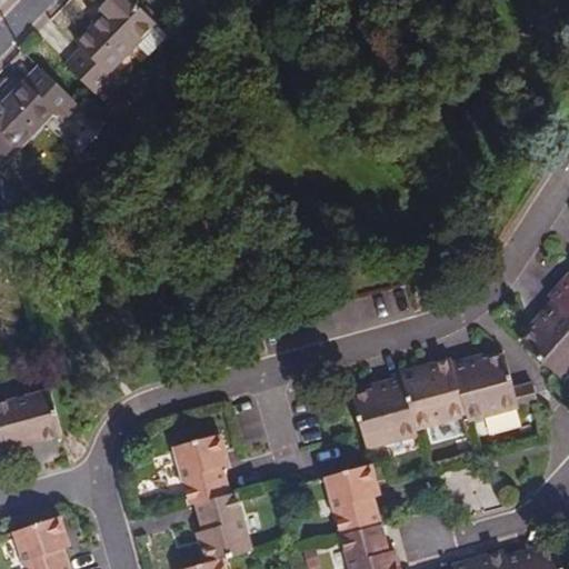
[(138,46),(159,26),(132,0),(107,0),(98,9),(103,13),(71,45),(79,53),(66,67),(99,99),(117,81),(110,75),(138,46)]
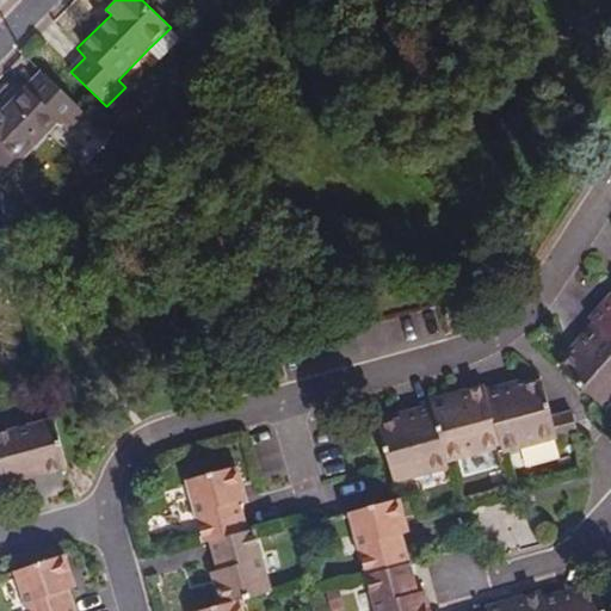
[(148,49),(159,61),(181,39),(171,28),(148,49)]
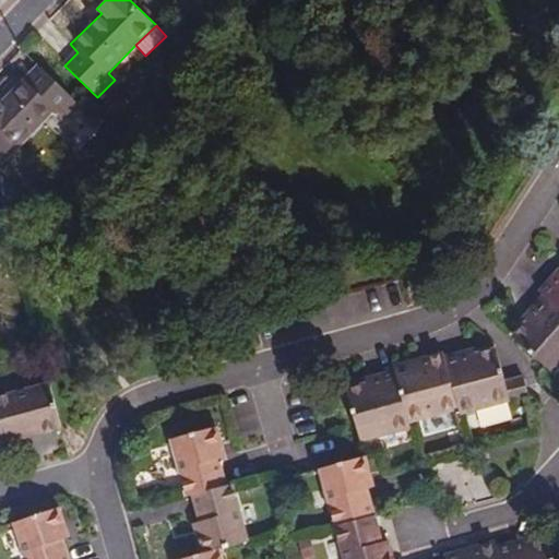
[(12,153),(10,151),(51,107),(62,117),(76,102),(42,68),(3,107),(2,105),(0,107),(0,159),(4,161),(12,153)]
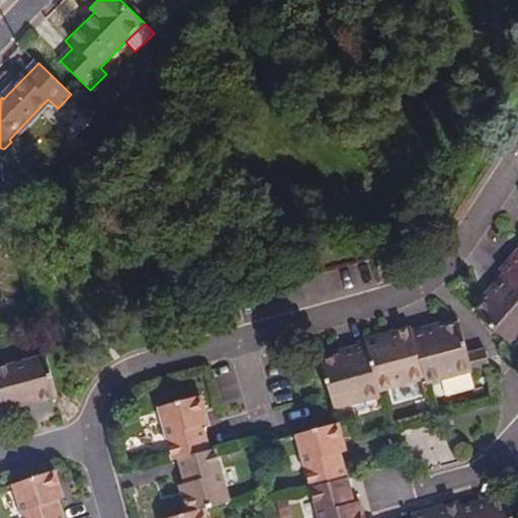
[(509,259),(517,265),(517,264),(517,251),(509,259)]
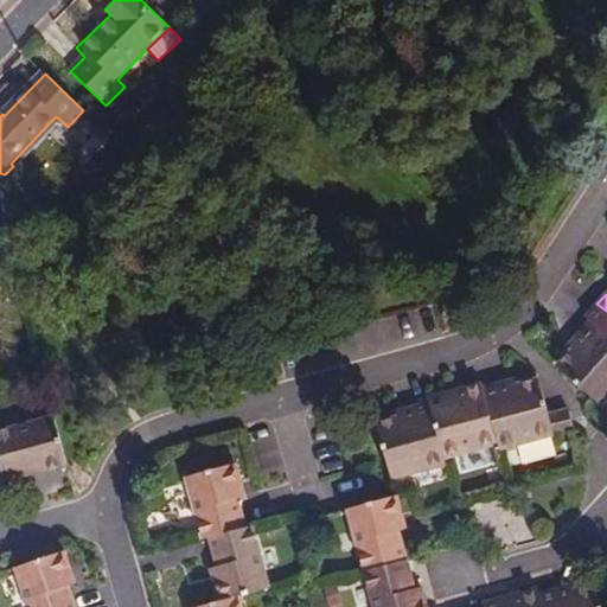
[(589,323),(606,337),(606,310),(606,311),(596,304),(585,318),(589,323)]
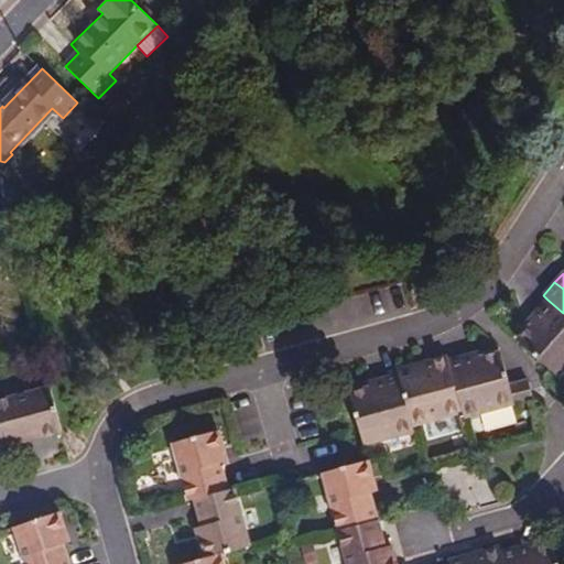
[(518,343),(556,377),(563,368),(563,313),(548,300),(535,313),(544,320),(538,327),(534,323),(532,325),(518,343)]
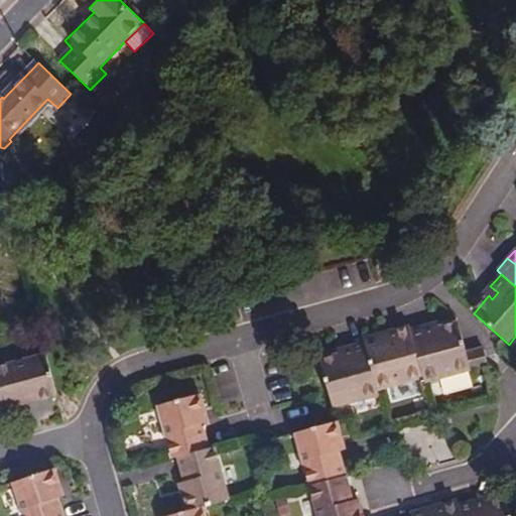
[(492,299),(498,292),(490,286),(483,294),(487,297),(489,295),(492,299)]
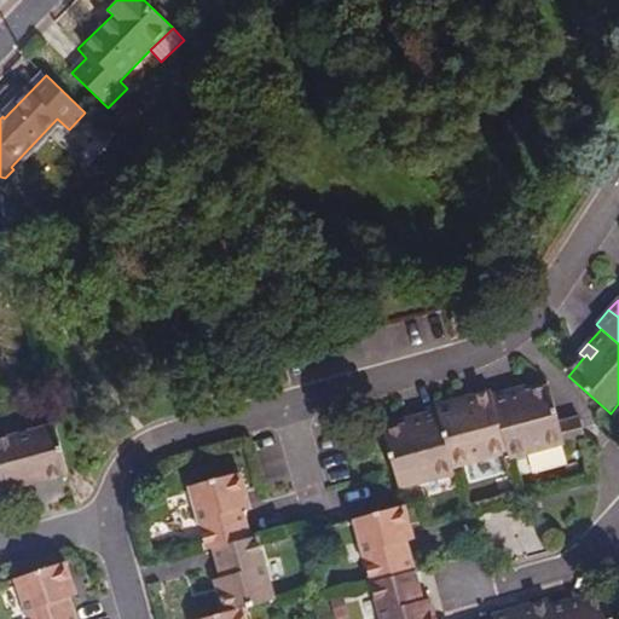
[(507,452),(508,457),(563,443),(557,421),(549,387),(525,393),(521,394),(524,400),(514,403),(510,391),(491,397),(507,452)]
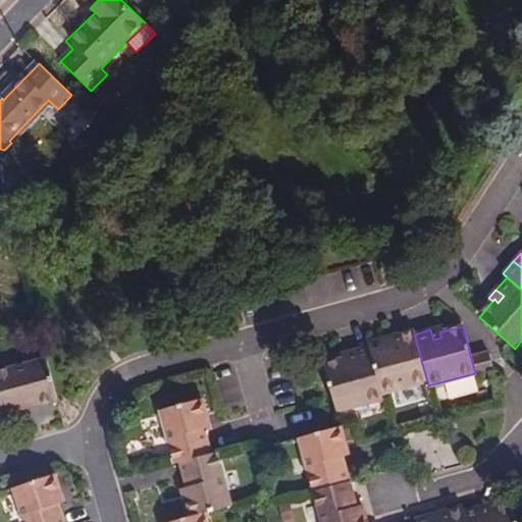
[(430,329),(433,340),(441,337),(439,332),(442,331),(441,327),(430,329)]
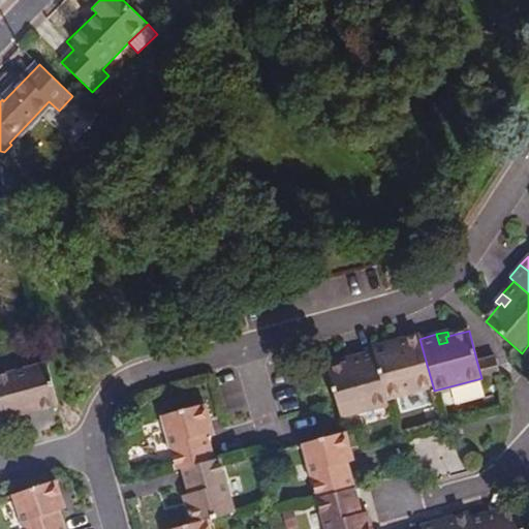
[(373,351),(385,399),(433,386),(419,339),(418,334),(403,338),(405,348),(397,350),(396,345),(393,346),(373,351)]
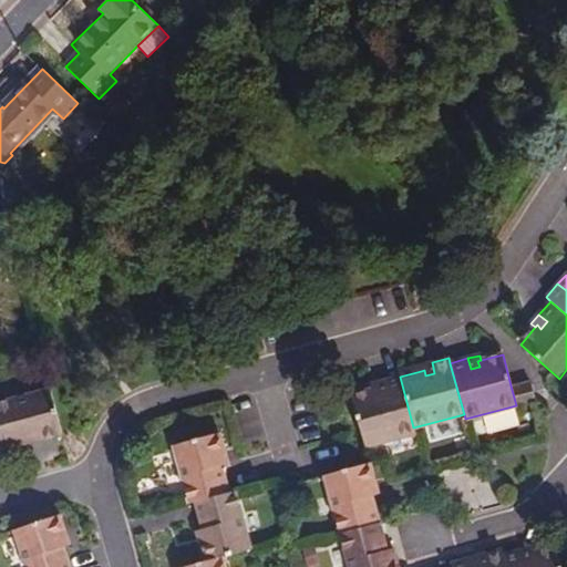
[(425,375),(434,373),(432,362),(420,366),(421,371),(424,370),(425,375)]
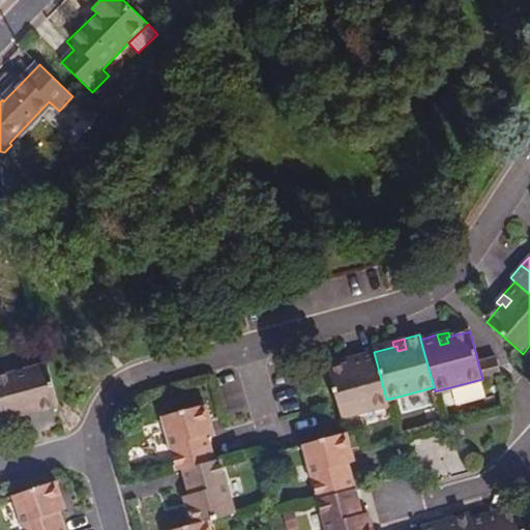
[(327,371),(341,418),(388,405),(386,400),(374,352),(357,357),(360,367),(352,370),(350,364),(348,365),(327,371)]
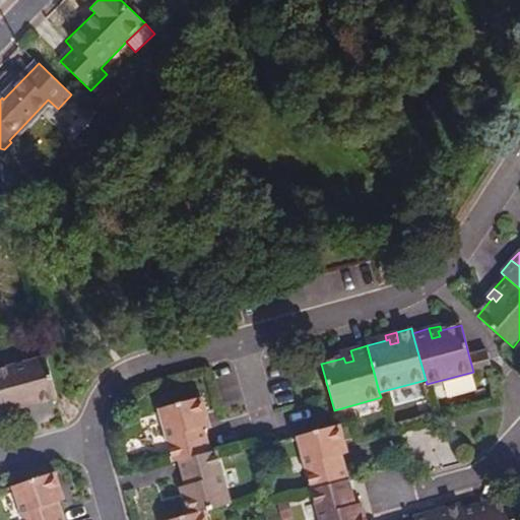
[(486,349),(468,353),(473,372),(492,367),(486,349)]
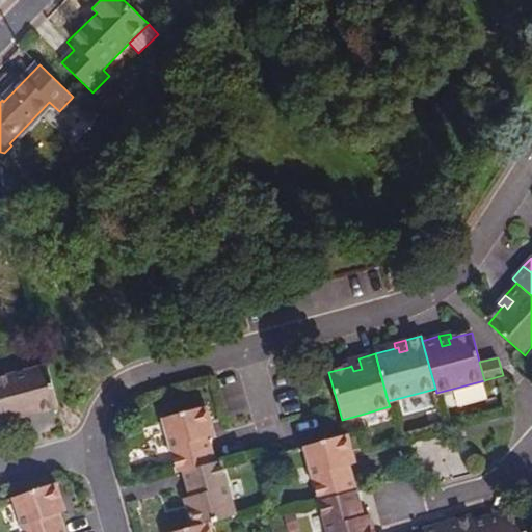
[(353,371),(362,369),(358,358),(348,362),(349,367),(351,366),(353,371)]
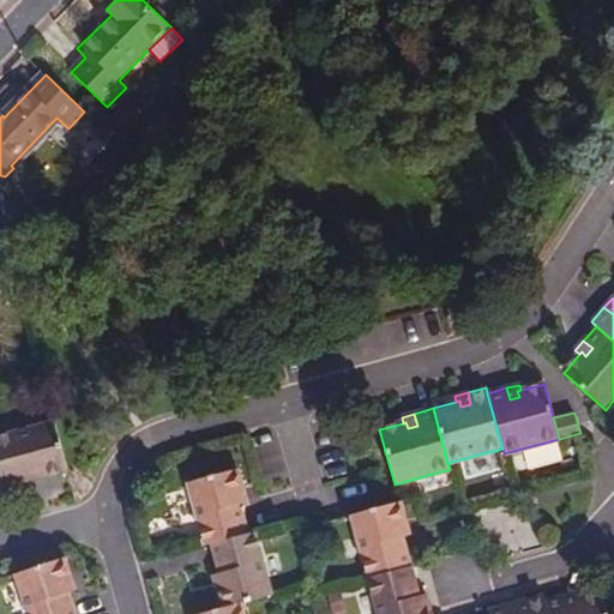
[(0,481),(1,481),(4,488),(67,470),(54,422),(0,437),(0,481)]
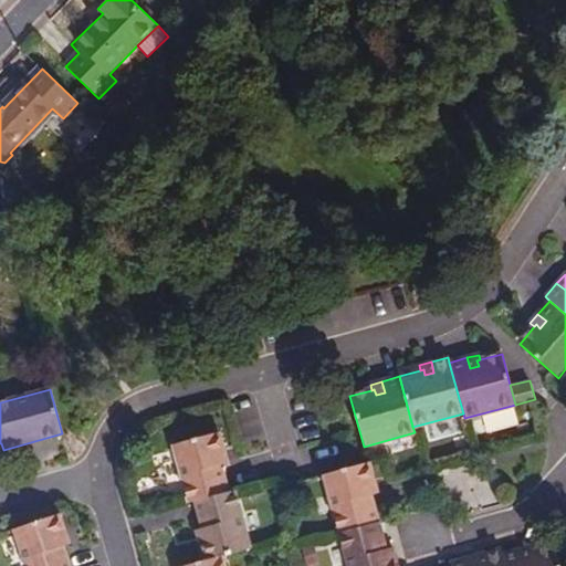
[(196,500),(228,491),(220,464),(226,462),(218,431),(173,444),(188,502),(196,500)]
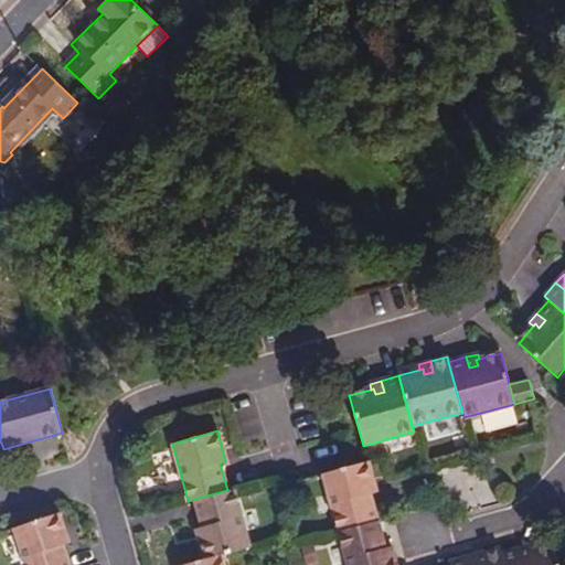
[(340,532),(380,522),(372,494),(379,493),(370,462),(324,475),(340,532)]
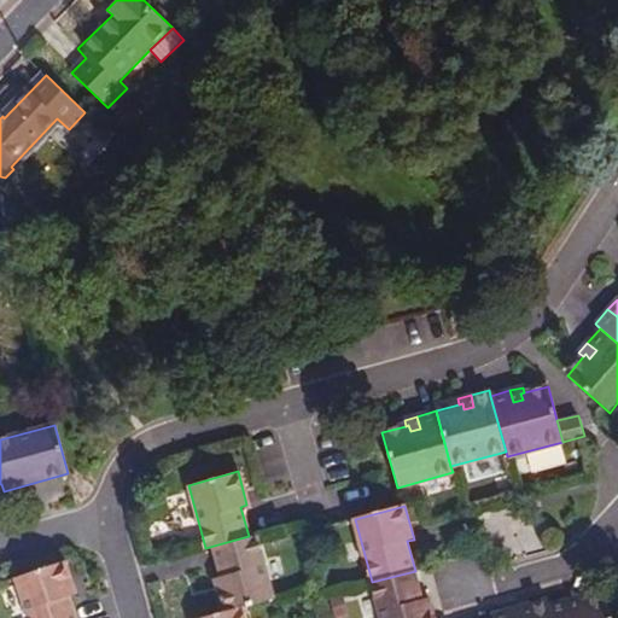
[(215,578),(225,612),(242,606),(274,598),(256,535),(249,536),(214,546),(222,576),(215,578)]
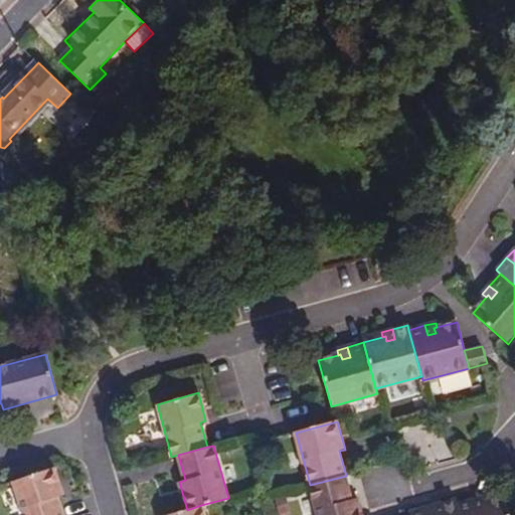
[(54,468),(14,481),(24,514),(63,514),(58,498),(63,496),(54,468)]
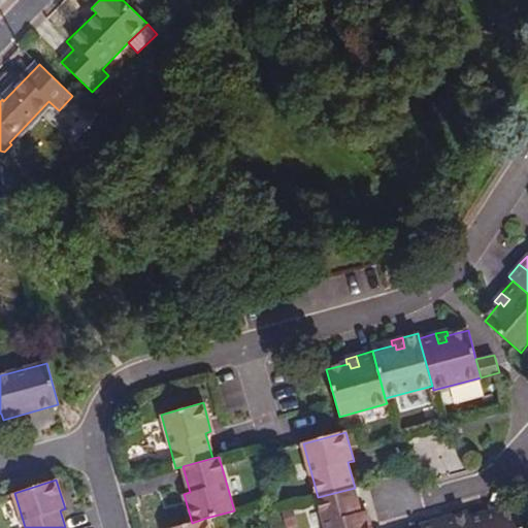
[(326,527),(371,527),(367,512),(361,513),(355,488),(318,497),(326,527)]
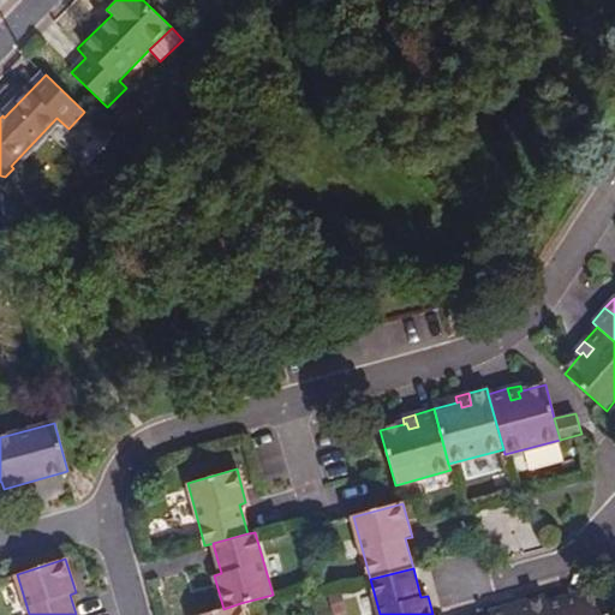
[(573,596),(577,608),(586,604),(585,599),(587,598),(586,592),(573,596)]
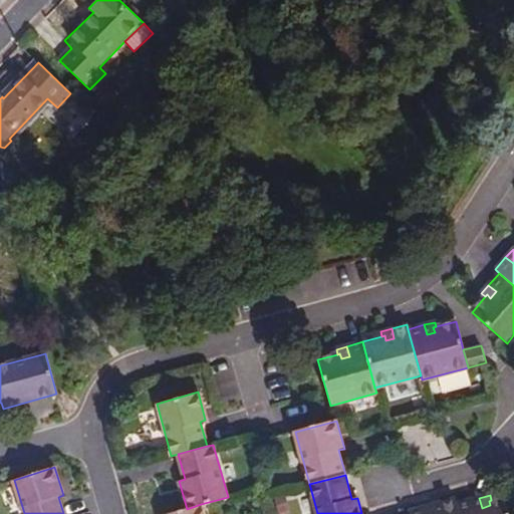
[(459,513),(508,513),(504,496),(491,500),(489,501),(490,505),(482,508),(479,498),(457,504),(459,513)]
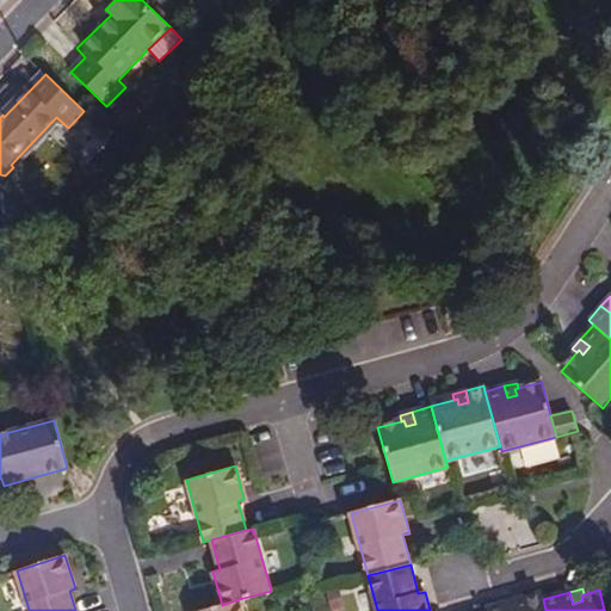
[(514,600),(517,606),(543,599),(541,593),(514,600)]
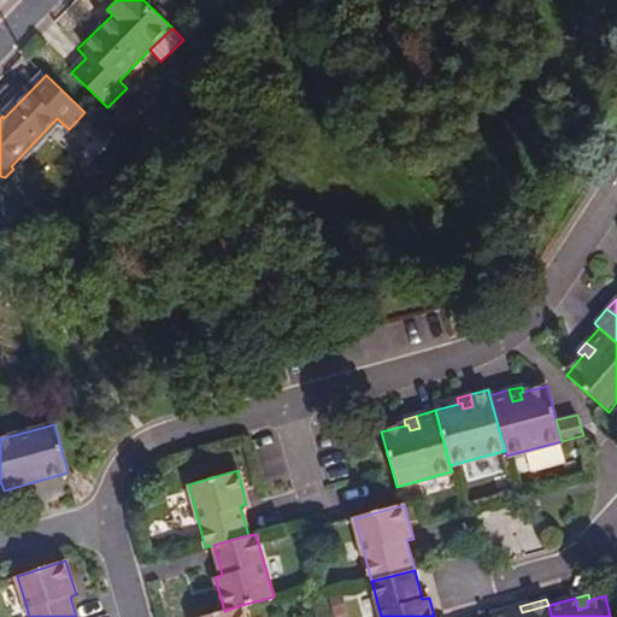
[(245,616),(241,605),(224,611),(200,616),(245,616)]
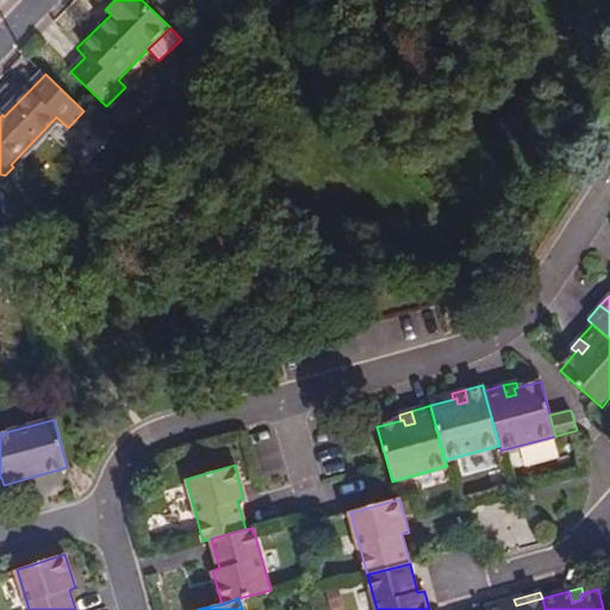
[(486,609),(545,609),(542,598),(516,605),(516,609),(505,609),(504,602),(486,607),(486,609)]
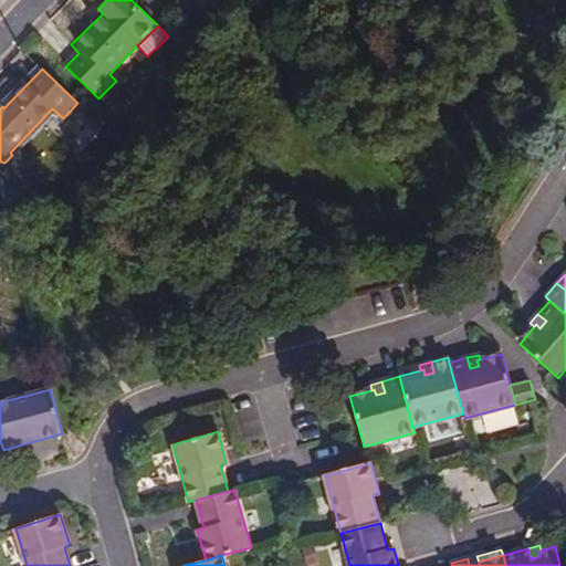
[(468,558),(469,565),(479,565),(479,562),(477,556),(468,558)]
